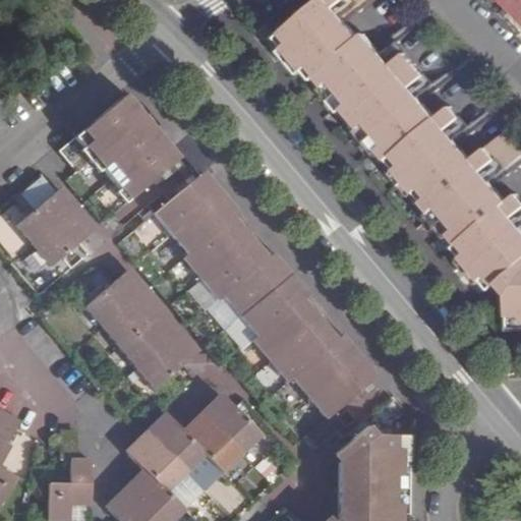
[(321,0),(273,41),(282,51),(279,55),(296,75),(299,72),(308,82),(313,78),(322,88),(316,92),(335,114),(340,110),(357,130),(352,134),(369,157),(375,152),(392,171),(387,175),(407,199),(412,195),(427,214),(422,219),(442,241),(447,236),(466,257),(459,264),(478,285),(484,280),(493,290),(497,287),(509,300),(510,320),(520,319),(520,229),(513,220),(520,213),(520,204),(515,196),(508,203),(493,183),(520,160),(520,150),(505,131),(472,158),(449,131),(461,122),(449,108),(437,118),(419,99),(433,87),(398,45),(385,56),(365,34),(360,38),(344,19),(366,0),(321,0)]
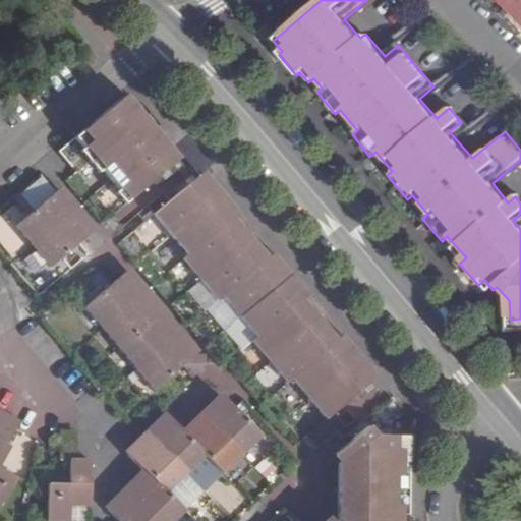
[(520,0),(493,0),(520,27),(520,0)]
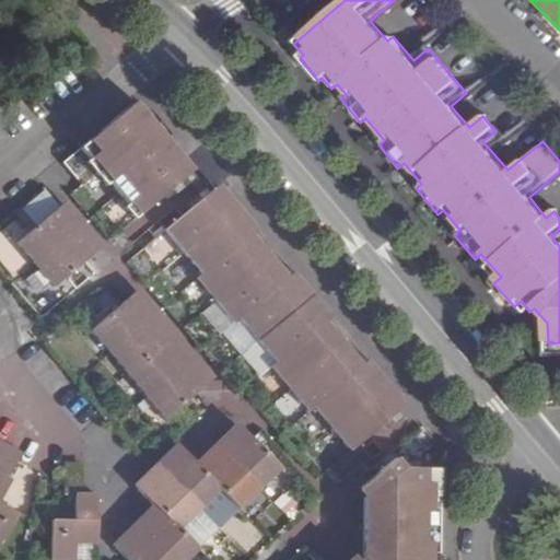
[(170,136),(140,103),(136,107),(133,104),(81,148),(91,160),(88,163),(107,186),(111,183),(130,205),(126,208),(136,220),(190,172),(164,140),(170,136)]
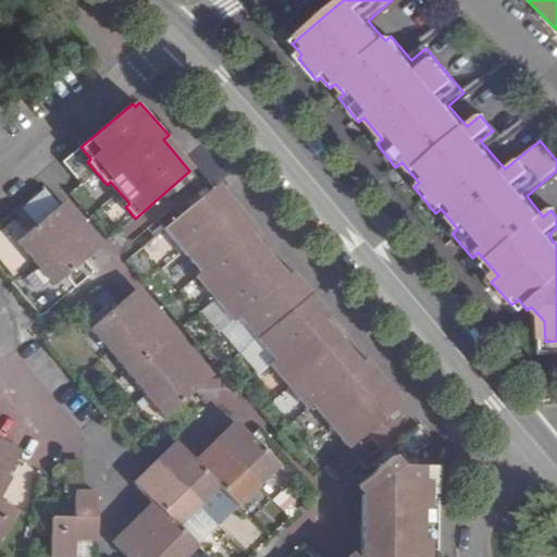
[(248,232),(254,227),(229,198),(218,185),(164,230),(201,273),(197,277),(234,321),(238,317),(257,337),(306,299),(286,276),(248,232)]
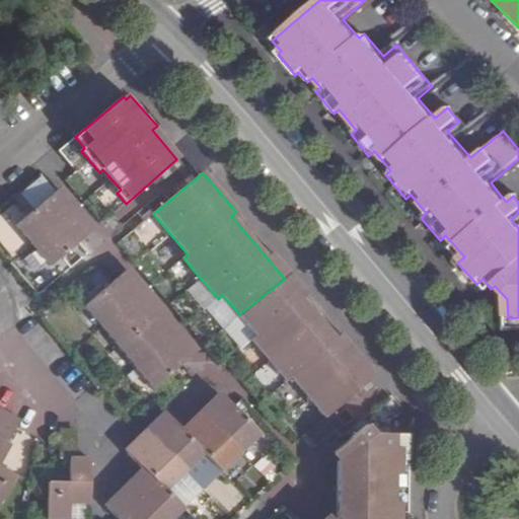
[(16,224),(33,245),(74,211),(57,191),(16,224)]
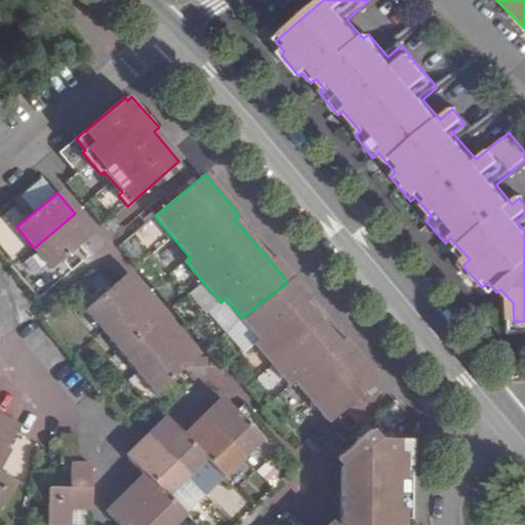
[(51,269),(81,243),(92,235),(75,213),(34,248),(51,269)]
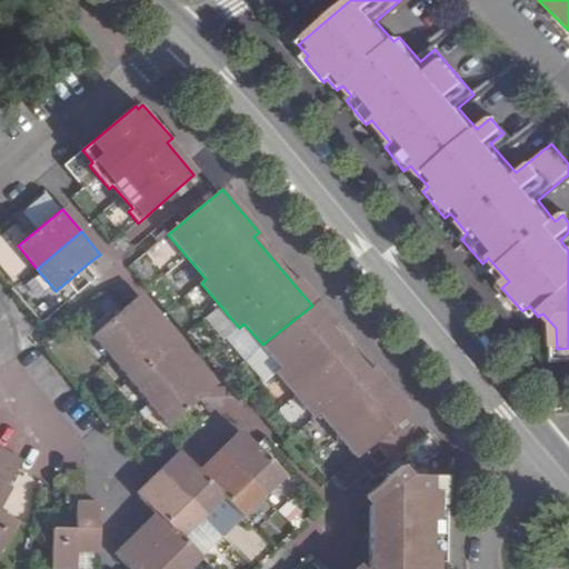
[(298,279),(292,282),(312,306),(331,328),(336,325),(298,279)]
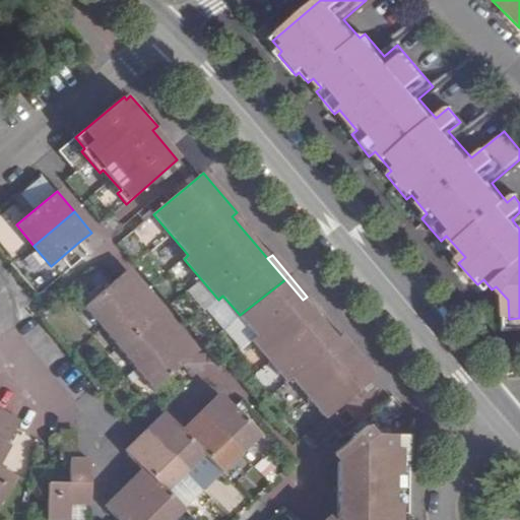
[(85,306),(104,328),(144,294),(126,272),(115,282),(85,306)]
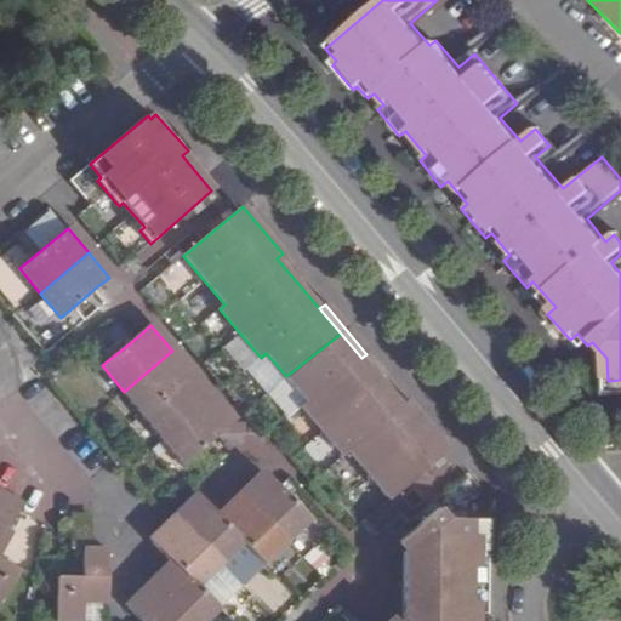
[(362,358),(341,334),(286,376),(308,403),(303,408),(342,455),(348,449),(391,499),(444,454),(402,405),(362,358)]
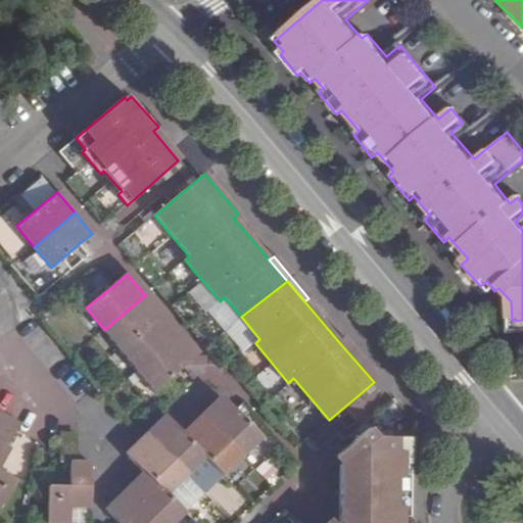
[(145,295),(104,330),(122,350),(162,317),(145,295)]
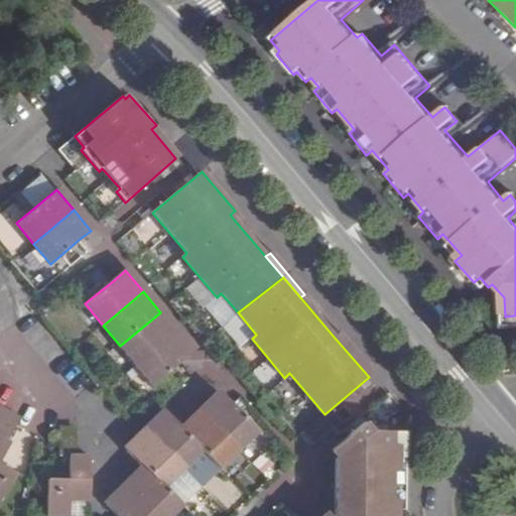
[(208,308),(219,320),(233,307),(223,295),(208,308)]
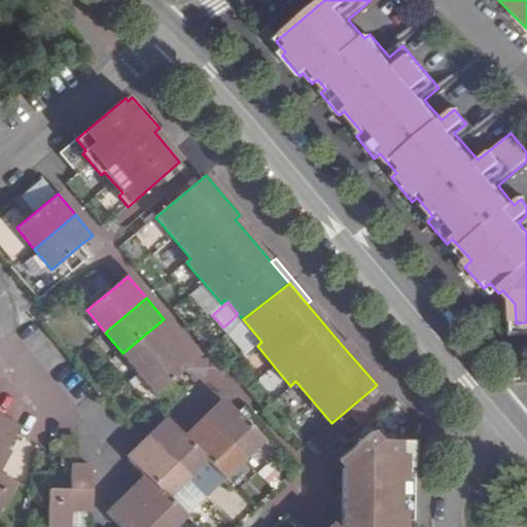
[(164,319),(123,353),(139,373),(181,339),(164,319)]
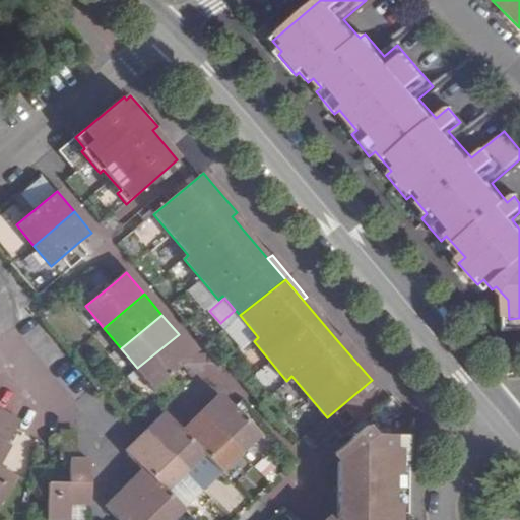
[(154,388),(184,365),(196,354),(179,334),(137,368),(154,388)]
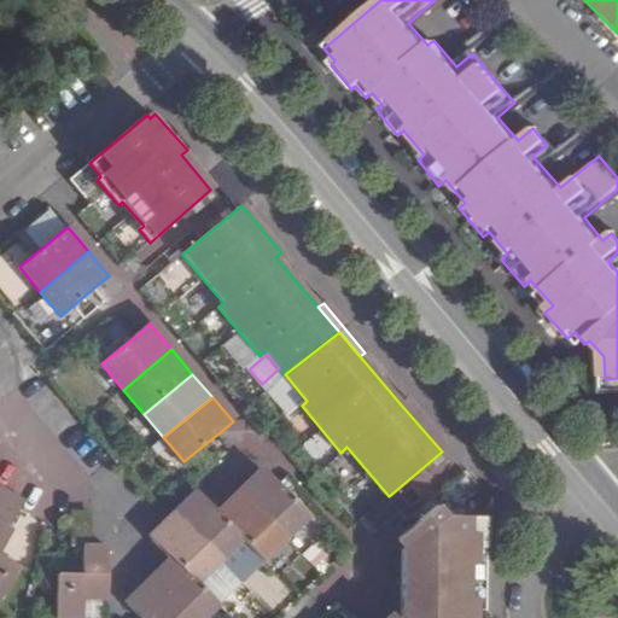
[(404,398),(400,403),(442,452),(445,448),(404,398)]
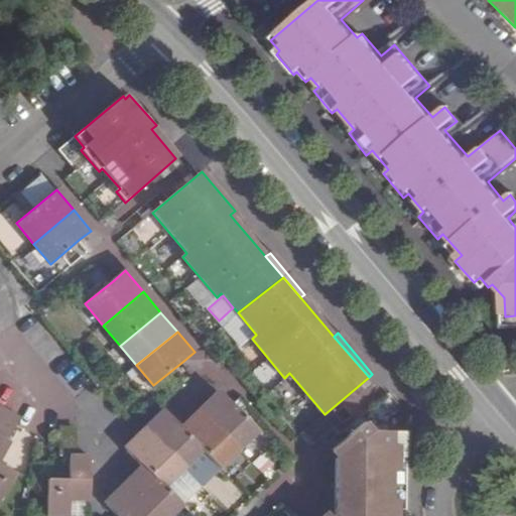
[(259,431),(232,402),(222,392),(204,411),(241,449),(259,431)]
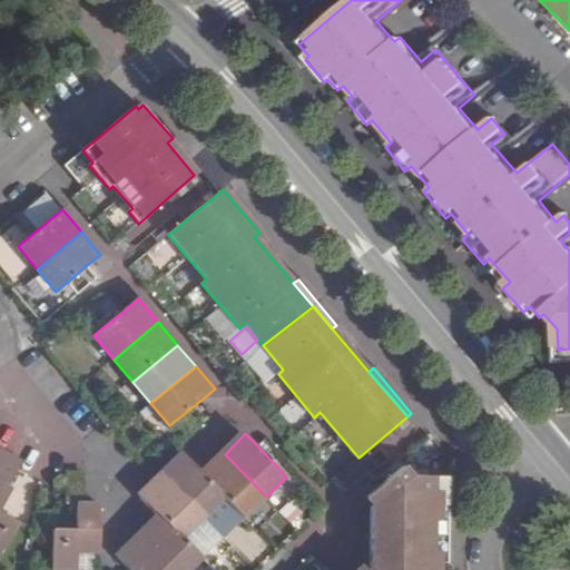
[(8,452),(0,465),(0,554),(18,524),(0,512),(0,509),(12,490),(8,488),(21,467),(23,461),(8,452)]
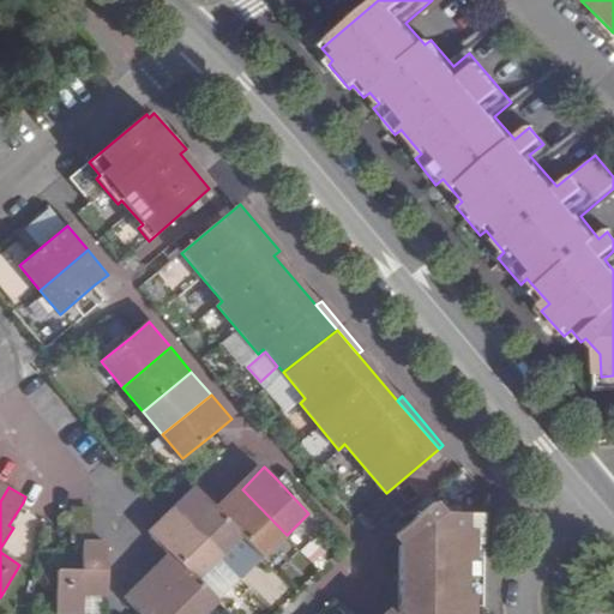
[(263,557),(287,535),(242,489),(220,511),(242,535),(263,557)]
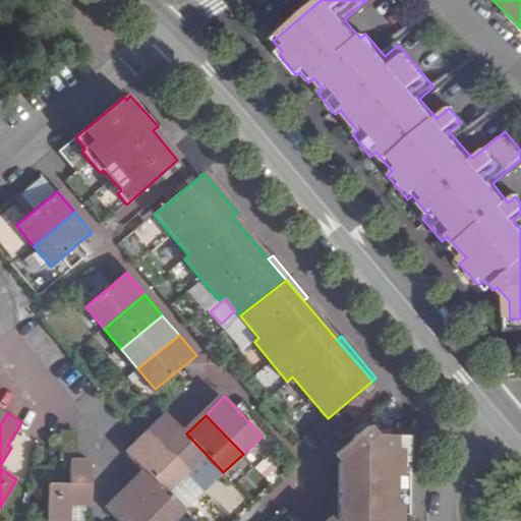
[(206,454),(186,433),(169,416),(150,435),(187,473),(206,454)]
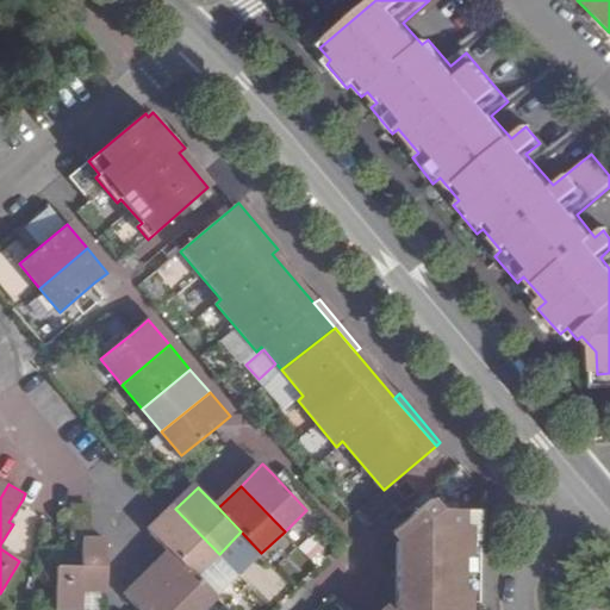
[(473,609),(474,511),(442,511),(431,498),(414,514),(425,528),(424,543),(410,542),(409,608),(424,608),(423,609),(473,609)]
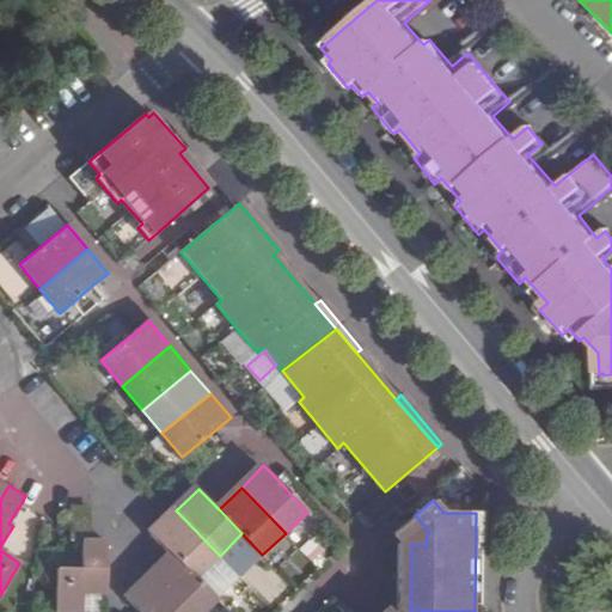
[(20,551),(37,514),(23,508),(6,545),(20,551)]
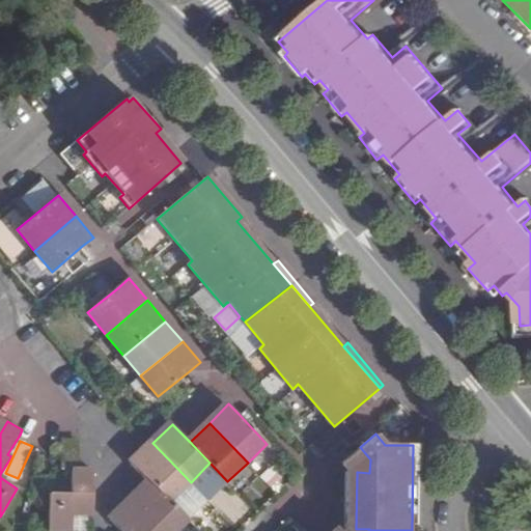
[(72,530),(73,514),(92,515),(92,470),(80,470),(80,441),(63,441),(62,446),(62,469),(72,470),(72,494),(49,494),(49,530),(66,530),(72,530)]
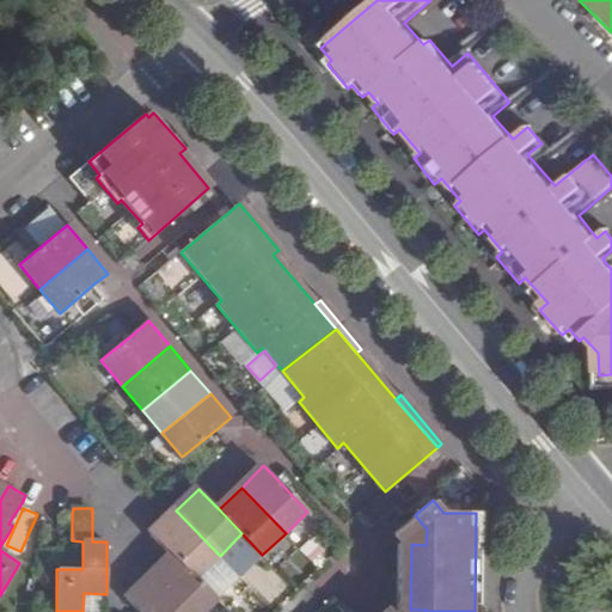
[(220,556),(176,510),(153,533),(173,554),(199,579),(220,556)]
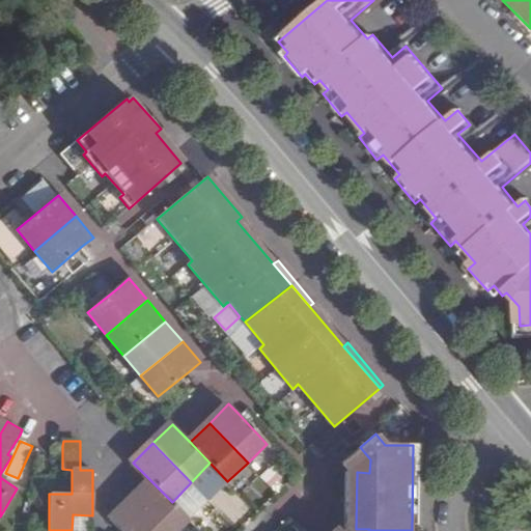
[(172,502),(150,480),(132,499),(162,530),(177,530),(190,519),(172,502)]
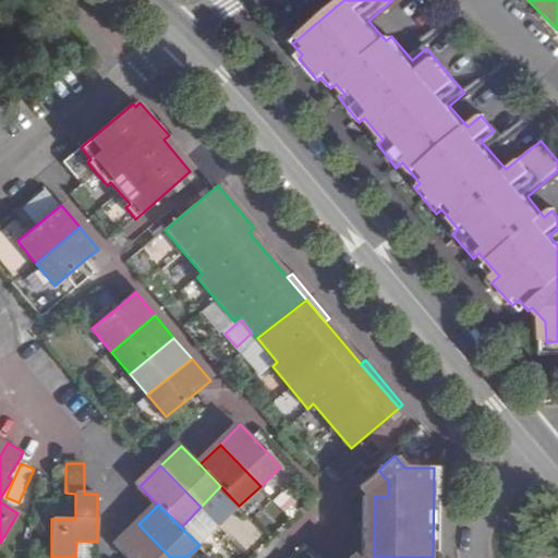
[(170,557),(138,524),(118,545),(131,557),(170,557)]
